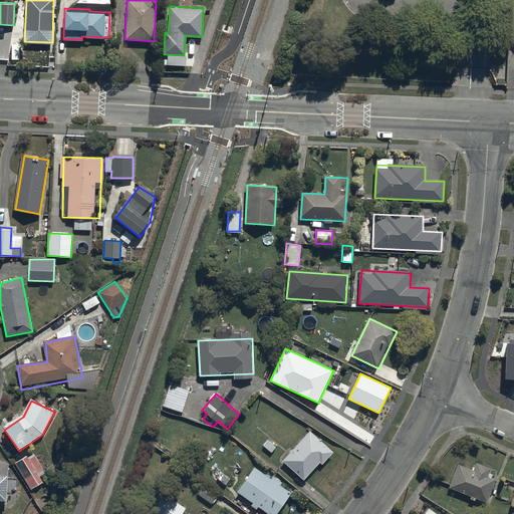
[(330,450),(310,432),(283,461),(303,479),(330,450)]
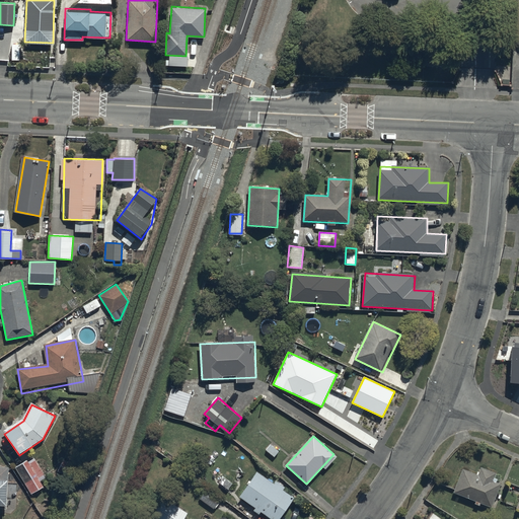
[(26,459),(14,466),(30,493),(43,486),(38,477),(44,473),(34,458),(28,462),(26,459)]
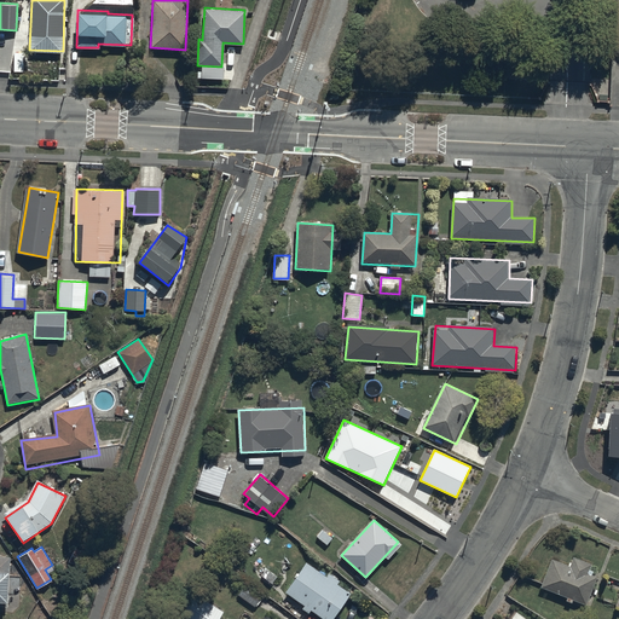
[(588,606),(601,573),(555,555),(542,588),(588,606)]
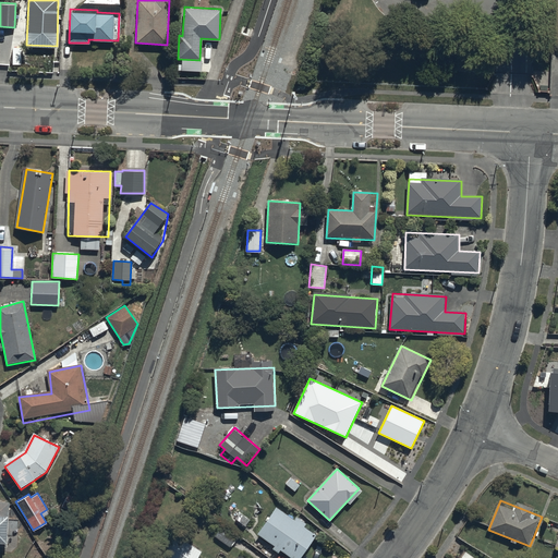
[(9,505),(0,504),(0,547),(7,548),(9,505)]
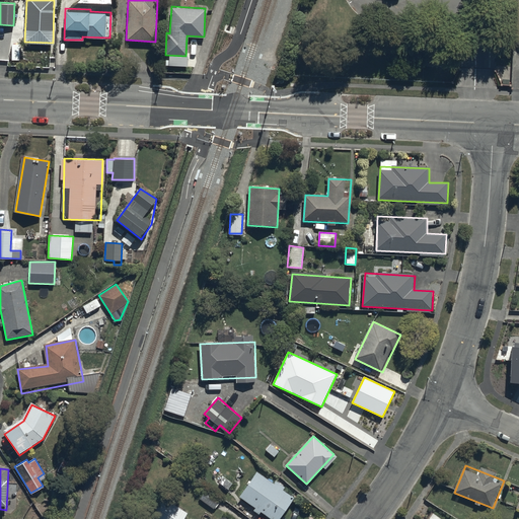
[(256,473),(239,497),(270,518),(280,518),(294,501),(256,473)]
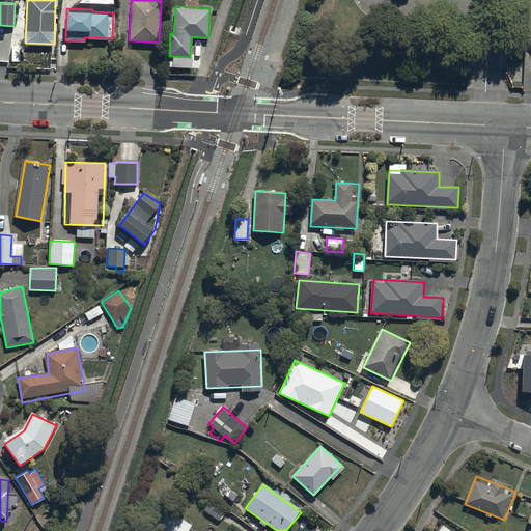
[(160,519),(157,524),(166,530),(187,530),(192,524),(167,507),(166,510),(157,504),(150,512),(160,519)]
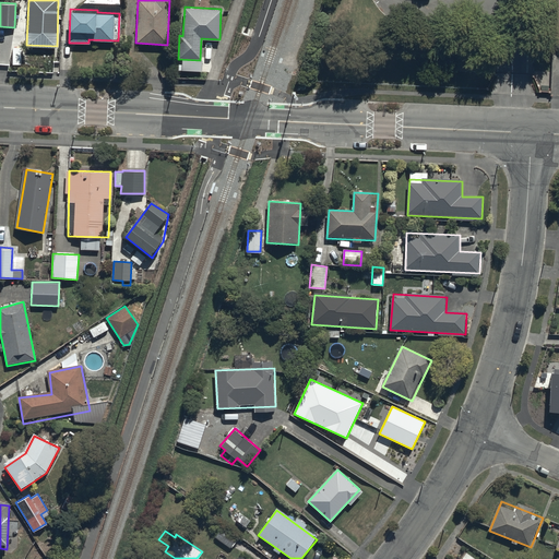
[(221,531),(215,537),(229,547),(235,539),(221,531)]
